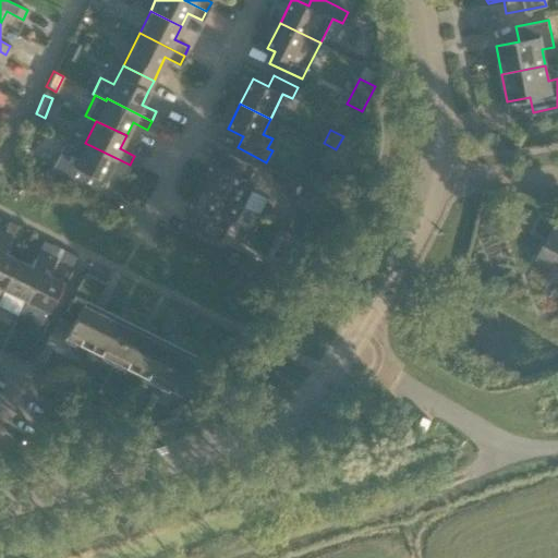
[(125,174),(130,165),(85,143),(81,150),(64,142),(51,169),(96,191),(101,180),(104,181),(110,167),(125,174)]
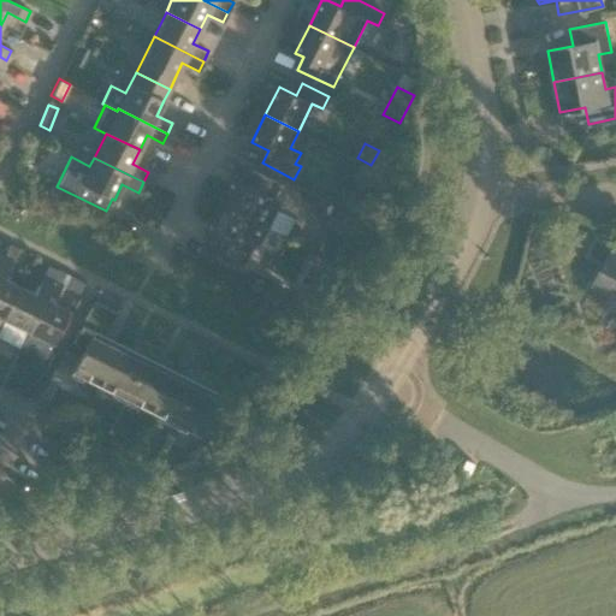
[(235,175),(220,202),(270,227),(283,200),(278,197),(285,184),(244,165),(238,177),(235,175)]
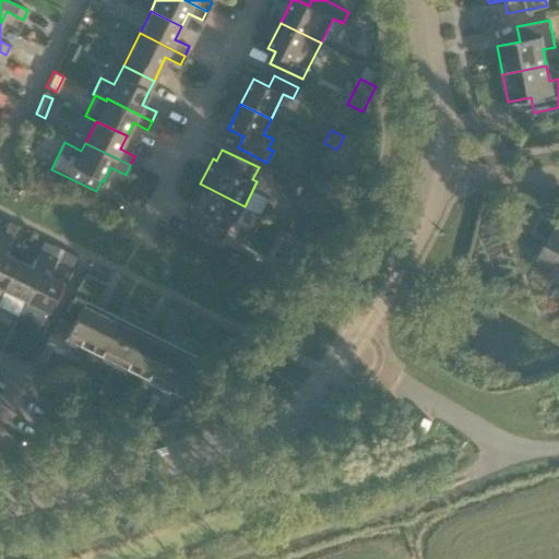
[(318,178),(308,173),(302,182),(312,188),(318,178)]
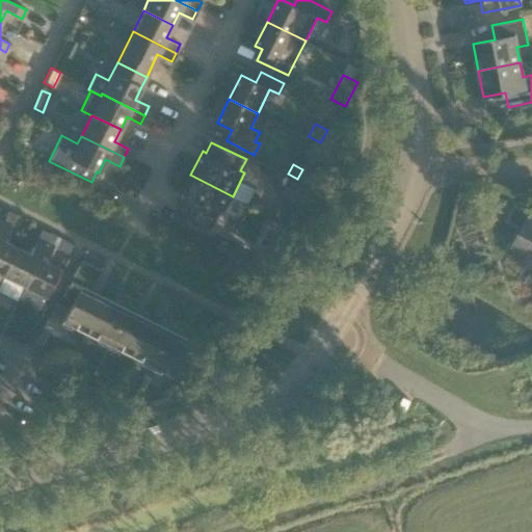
[(176,211),(188,217),(211,229),(221,209),(225,210),(233,196),(190,175),(179,200),(181,201),(176,211)]
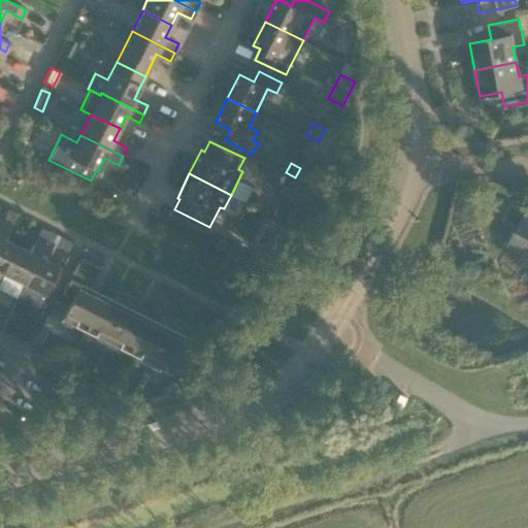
[(301,184),(287,176),(279,191),(295,198),(301,184)]
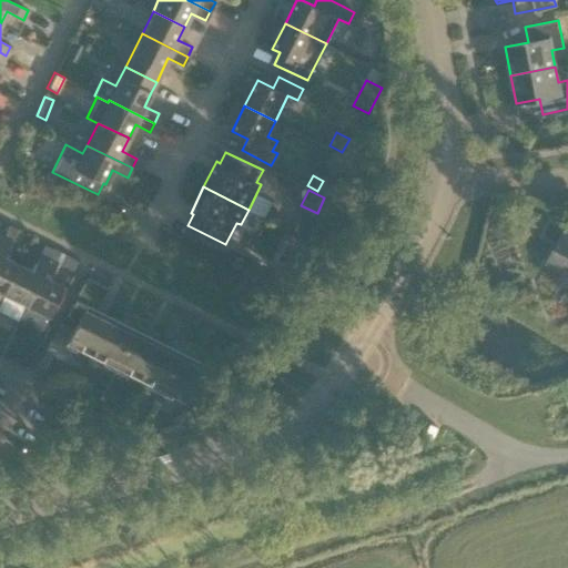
[(300,221),(294,232),(305,237),(311,227),(300,221)]
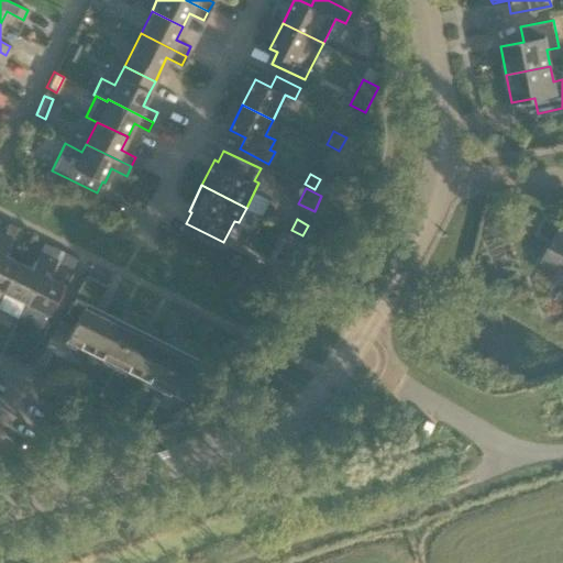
[(12,238),(18,227),(9,222),(3,233),(12,238)]
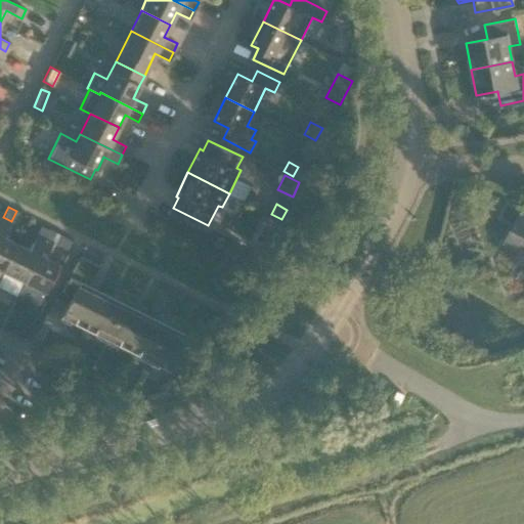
[(523,214),(520,212),(503,244),(523,254),(523,214)]
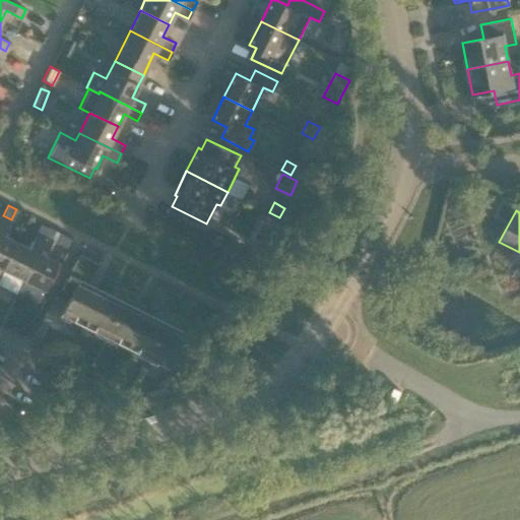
[(11,219),(3,215),(0,220),(0,266),(2,268),(16,241),(3,235),(11,219)]
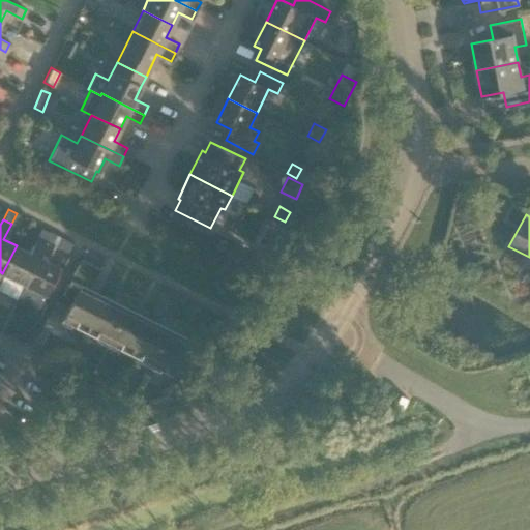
[(272,221),(266,231),(276,236),(283,225),(272,221)]
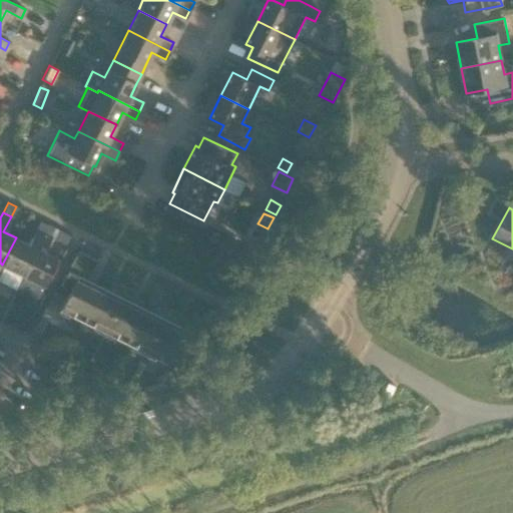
[(39,222),(36,228),(44,232),(47,226),(39,222)]
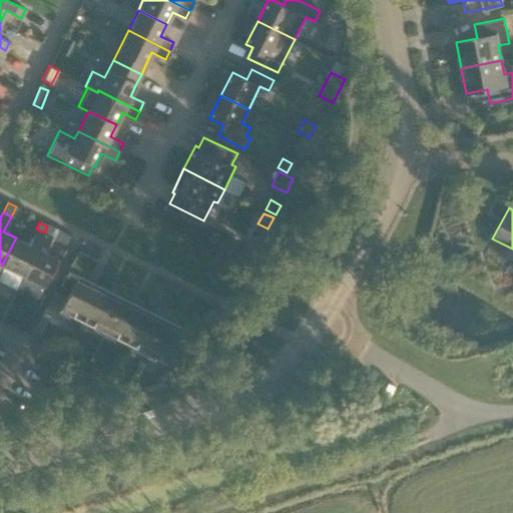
[(47,226),(44,232),(52,236),(51,237),(57,240),(61,232),(48,224),(47,226)]
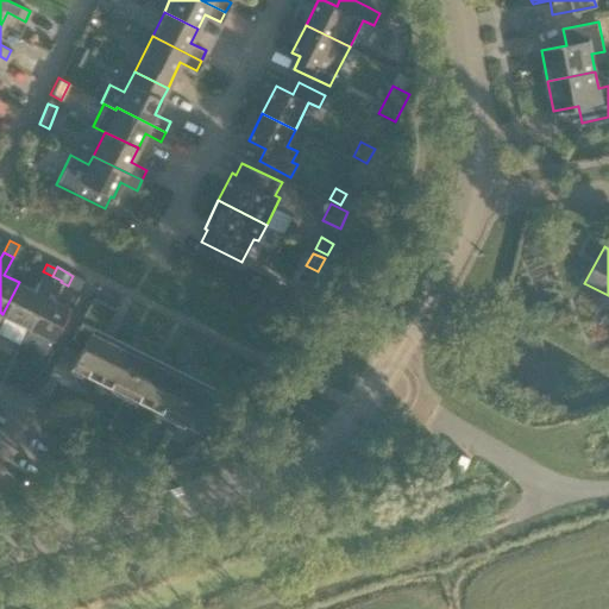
[(19,282),(2,314),(27,326),(52,276),(43,271),(33,289),(19,282)]
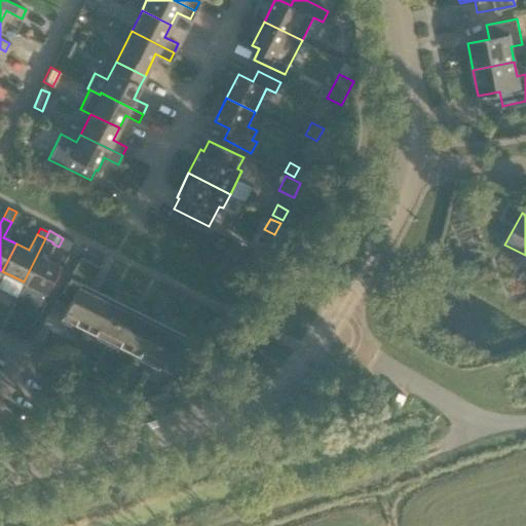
[(24,282),(45,293),(59,265),(45,259),(52,243),(53,242),(45,238),(24,282)]
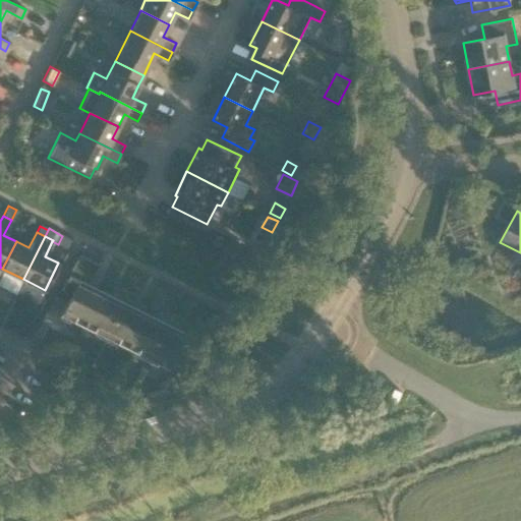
[(83,325),(100,290),(88,284),(99,264),(78,253),(60,290),(69,295),(60,313),(83,325)]
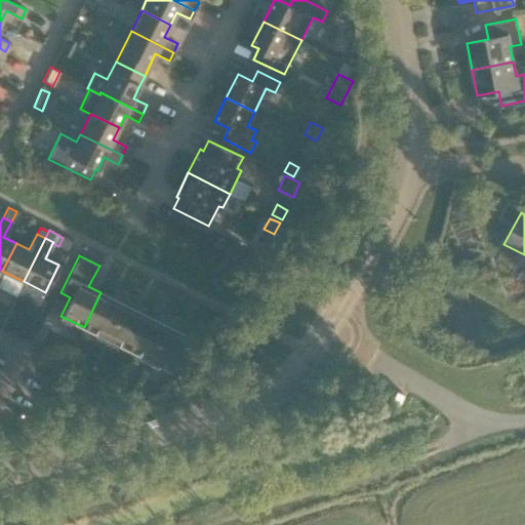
[(113,298),(101,292),(84,327),(106,338),(128,293),(119,288),(113,298)]
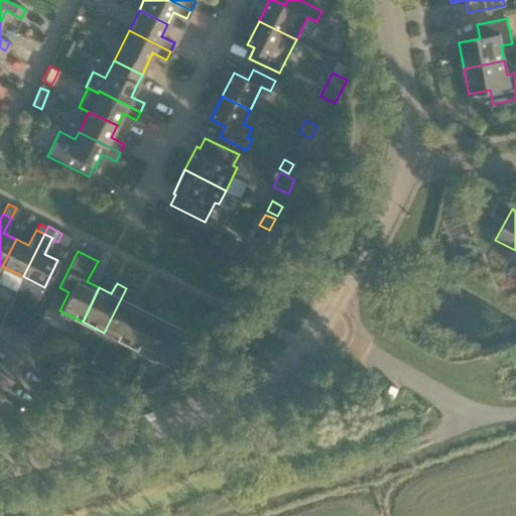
[(126,343),(142,309),(130,303),(136,293),(126,288),(104,333),(126,343)]
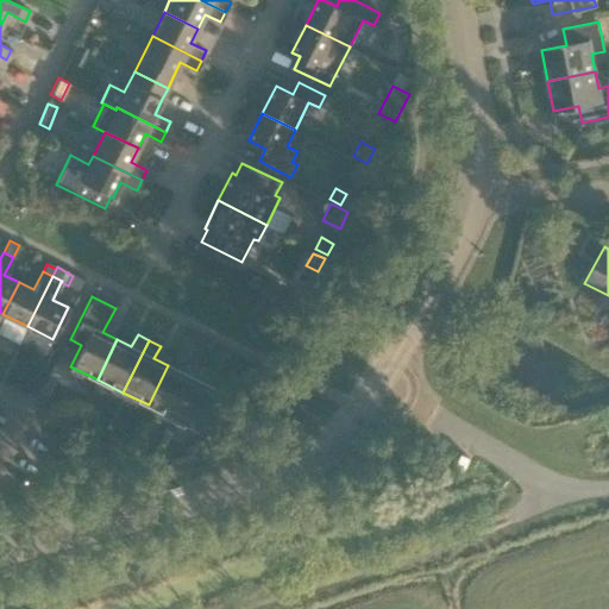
[(174,418),(200,365),(189,359),(182,372),(168,365),(149,405),(174,418)]
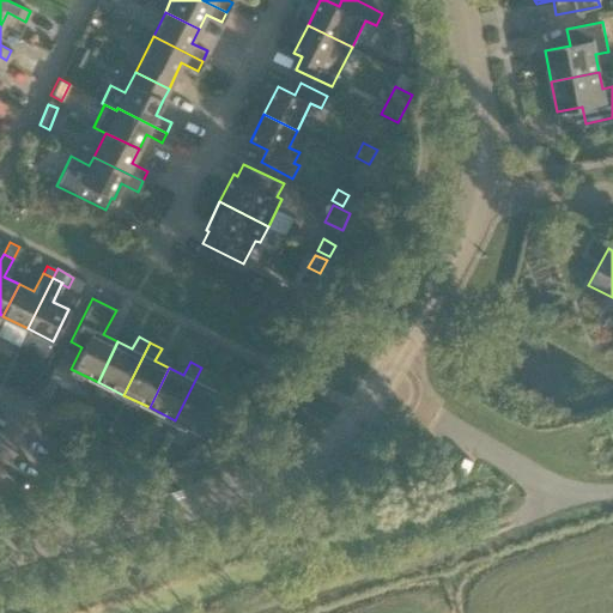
[(201,368),(175,420),(201,434),(222,394),(206,386),(213,374),(201,368)]
